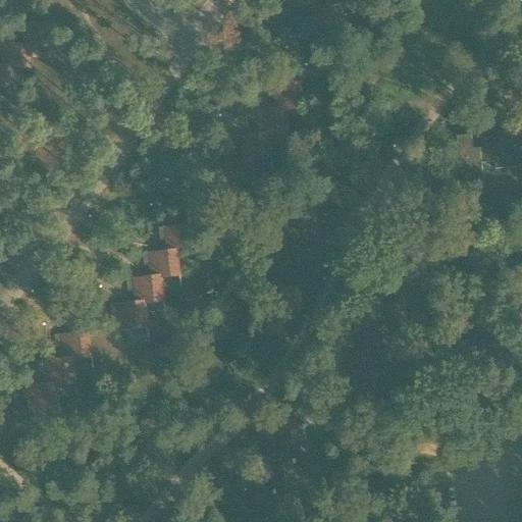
[(331,0),(332,6),(341,6),(342,8),(361,6),(360,0),(331,0)]
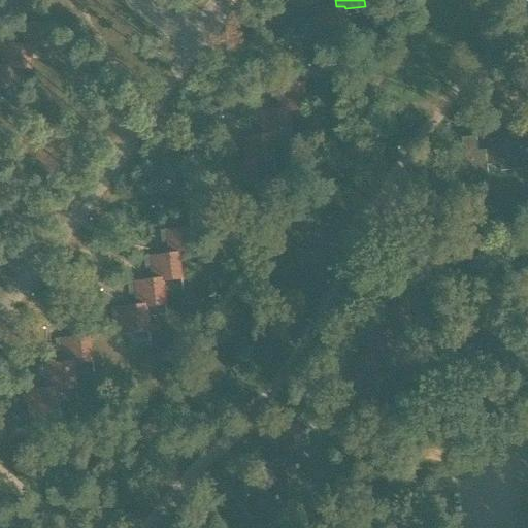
[(0,53),(3,54),(1,67),(11,68),(30,71),(32,47),(30,45),(24,43),(0,40),(0,53)]
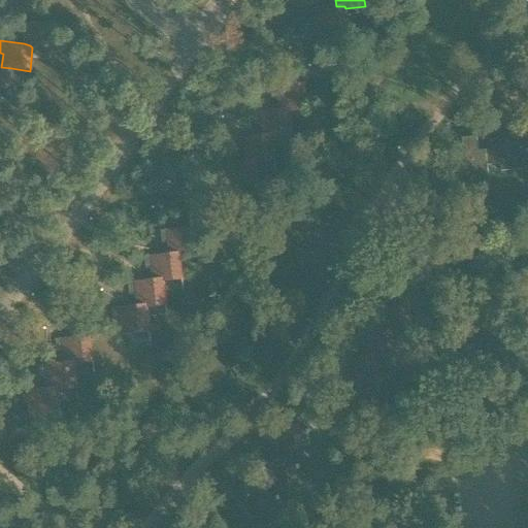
[(11,68),(1,67),(0,66),(0,92),(7,93),(11,68)]
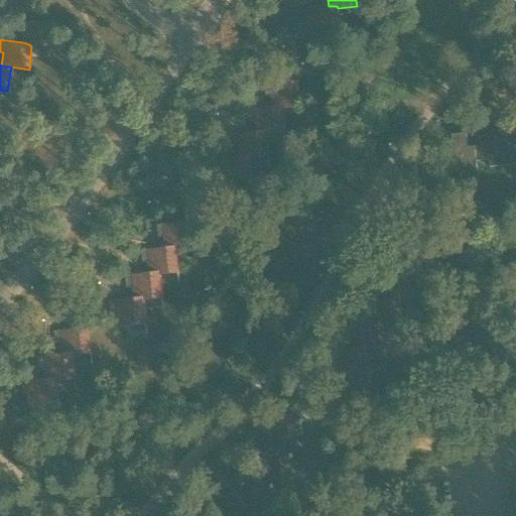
[(475,147),(476,161),(490,160),(490,167),(515,164),(515,123),(515,124),(515,128),(499,130),(499,136),(480,138),(480,146),(475,147)]
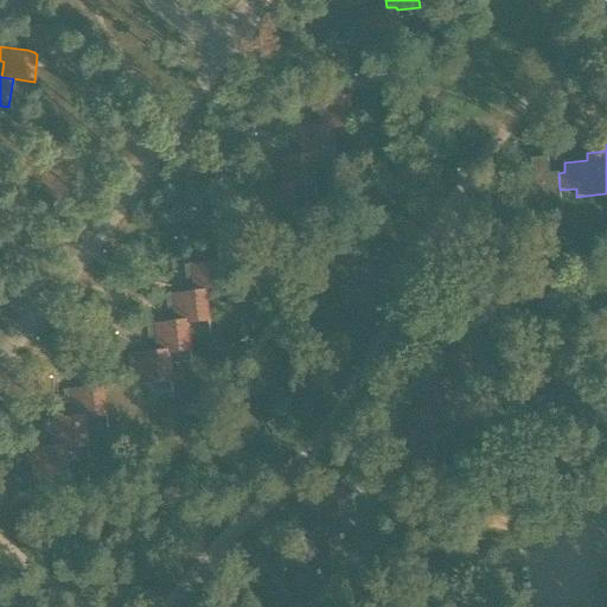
[(195,279),(196,292),(206,291),(208,294),(229,292),(225,261),(185,266),(187,280),(195,279)]
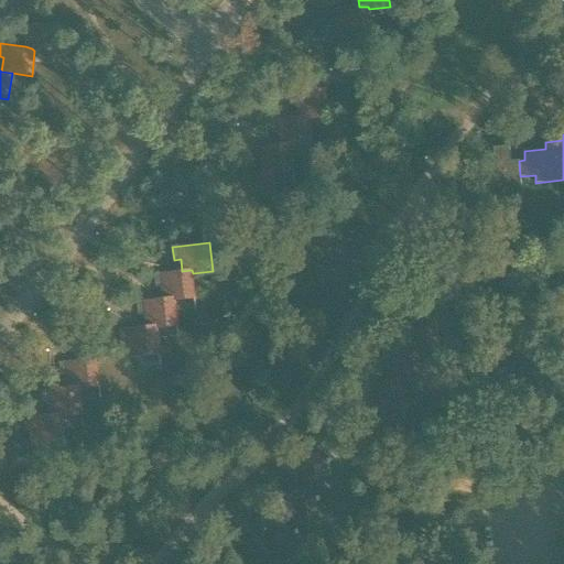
[(182,271),(154,274),(156,288),(163,286),(164,299),(164,300),(174,297),(174,301),(175,301),(195,299),(193,273),(192,273),(192,270),(182,272),(182,271)]
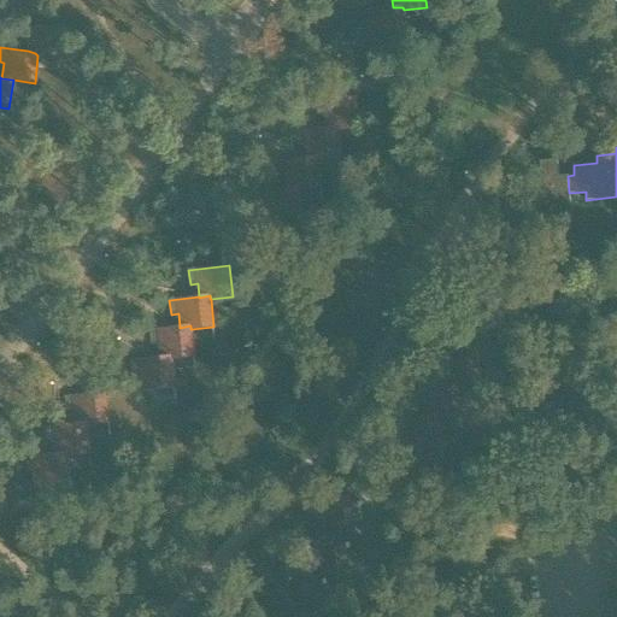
[(180,327),(150,330),(152,345),(159,344),(160,357),(160,358),(171,356),(171,359),(172,359),(194,357),(192,329),(191,329),(191,325),(180,328),(180,327)]
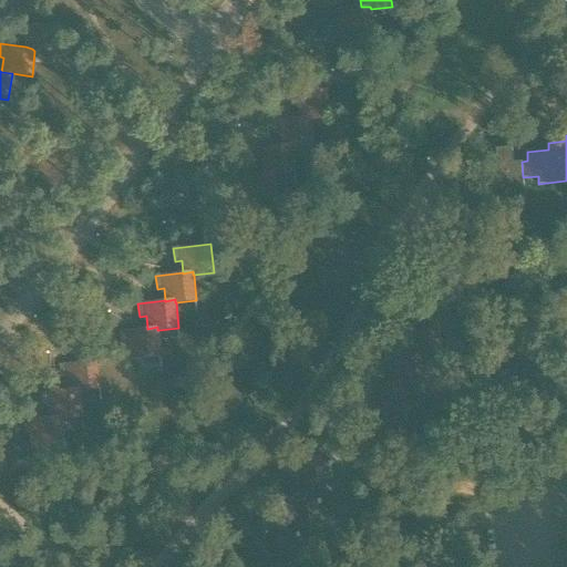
[(147,328),(120,331),(121,344),(129,344),(131,360),(161,356),(158,330),(157,330),(157,327),(147,329),(147,328)]
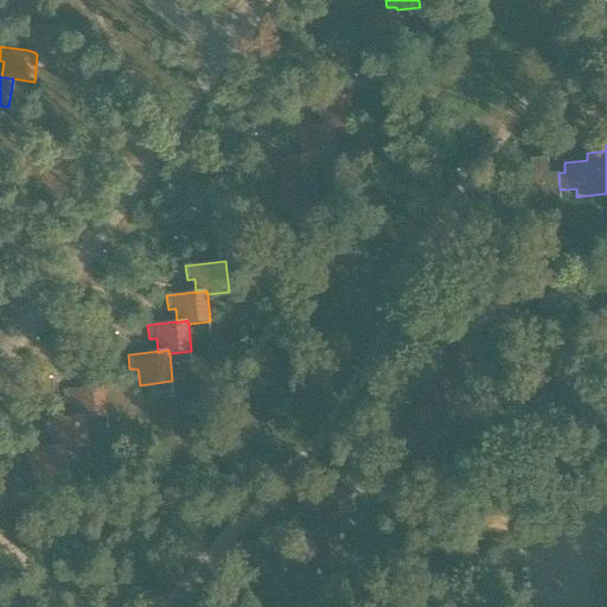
[(439,381),(409,384),(411,398),(419,397),(420,410),(420,411),(430,410),(430,413),(432,413),(453,410),(449,383),(449,379),(439,382),(439,381)]
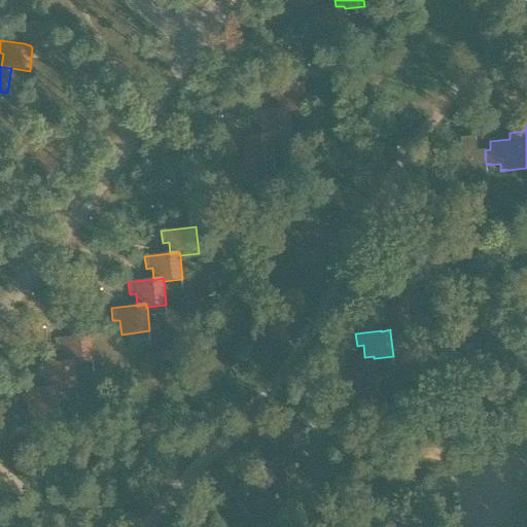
[(65,362),(73,361),(74,364),(94,361),(91,336),(56,339),(57,351),(64,351),(65,362)]
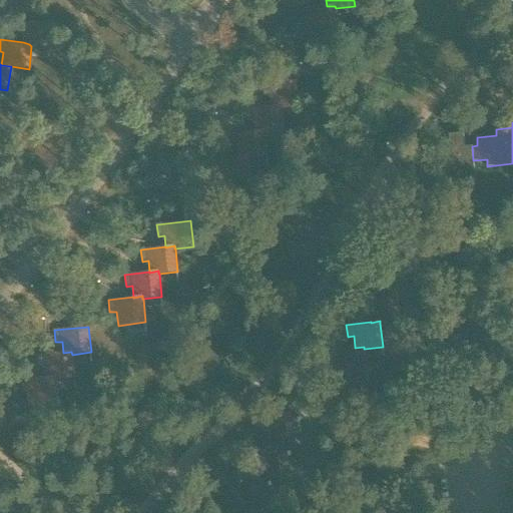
[(63,353),(38,355),(39,367),(45,367),(46,378),(55,377),(55,380),(56,380),(75,378),(72,355),(71,352),(63,353)]
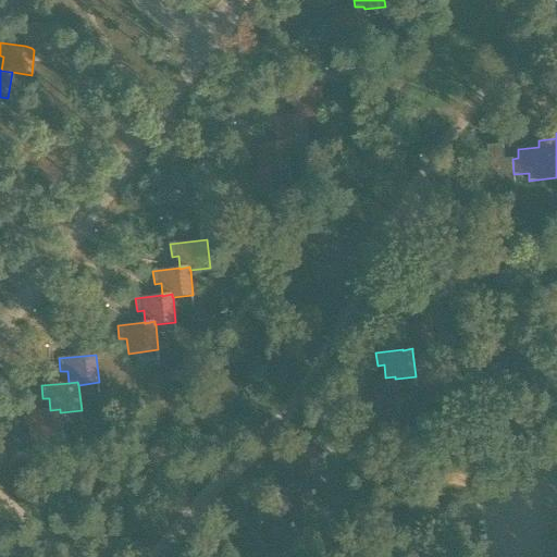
[(50,410),(24,413),(25,425),(32,425),(34,441),(64,437),(61,412),(60,412),(60,409),(50,410)]
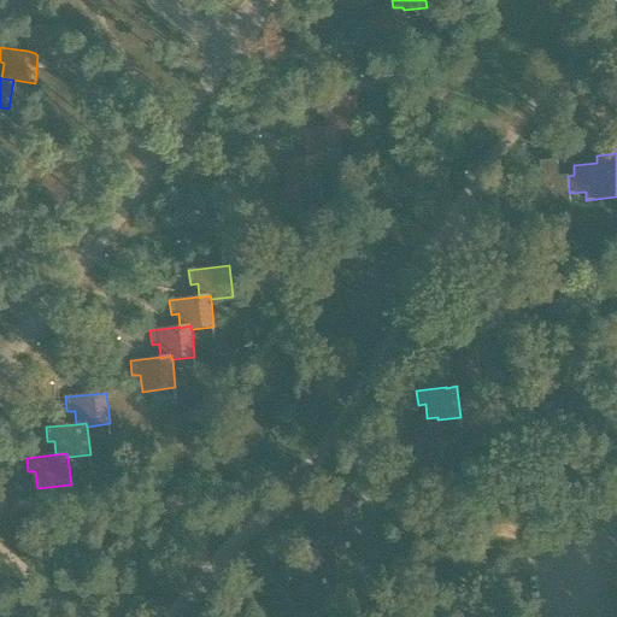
[(323,581),(295,585),(298,601),(312,599),(315,611),(315,612),(316,611),(316,612),(330,610),(327,581),(323,581)]
